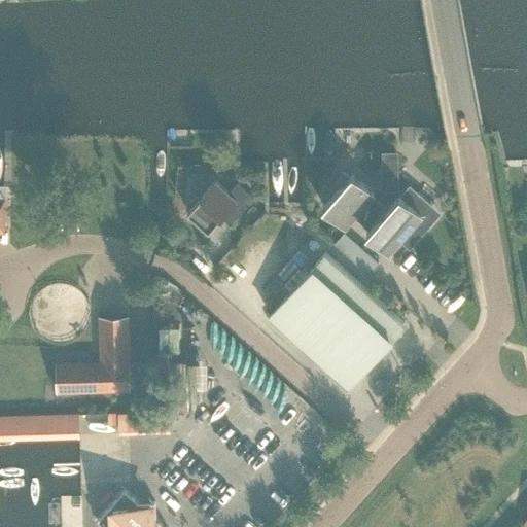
[(381,177),(379,177),(379,190),(398,190),(397,151),(380,152),(381,177)]
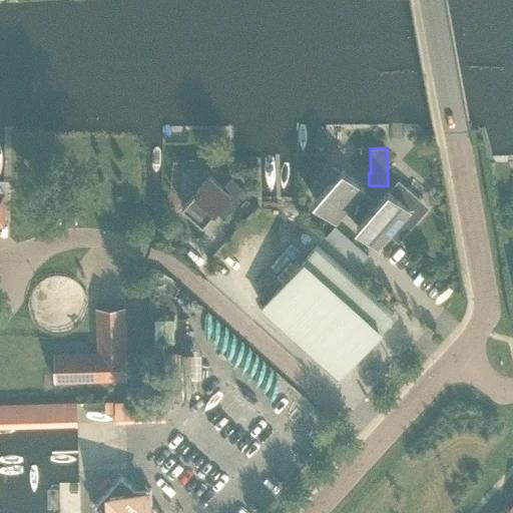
[(376,202),(362,189),(363,187),(342,168),(314,200),(336,219),(344,210),(358,223),(356,225),(378,244),(391,228),(401,237),(419,216),(423,207),(418,197),(398,180),(389,190),(388,189),(376,202)]
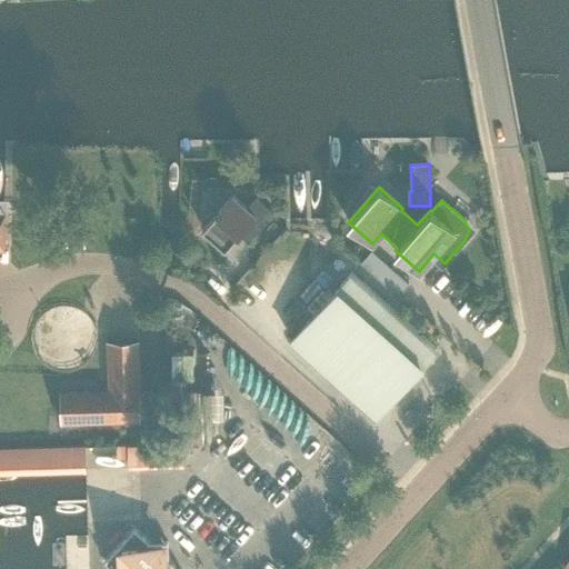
[(201,228),(225,249),(241,230),(251,239),(273,213),(256,198),(247,208),(232,195),(201,228)]
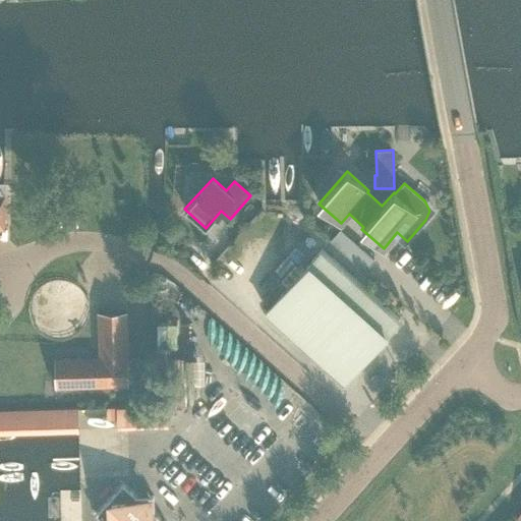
[(330,240),(363,271),(373,259),(340,229),(330,240)]
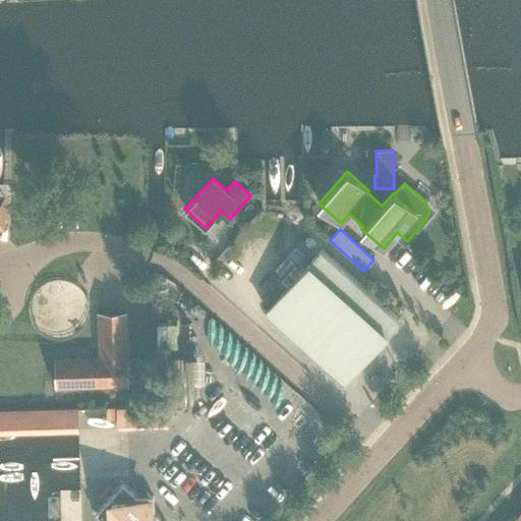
[(343,381),(398,319),(322,249),(266,311),(343,381)]
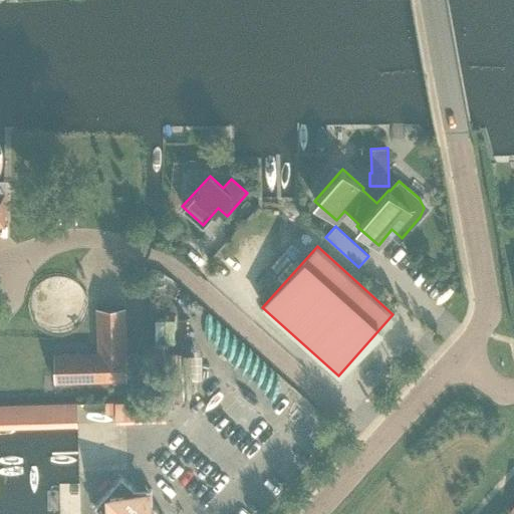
[(54,381),(124,381),(124,308),(96,308),(96,353),(54,353),(54,381)]
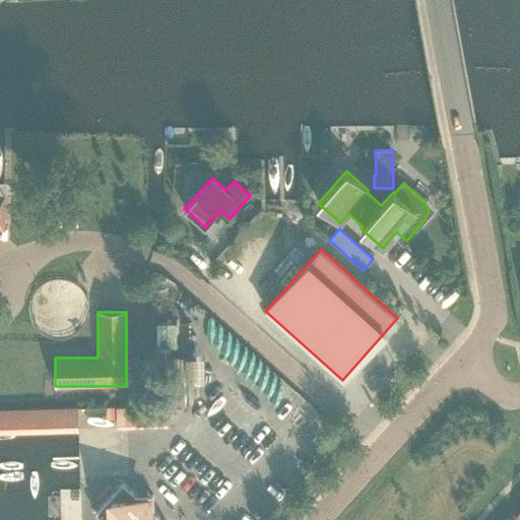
[(154,406),(116,407),(117,425),(165,424),(165,358),(154,359),(154,406)]
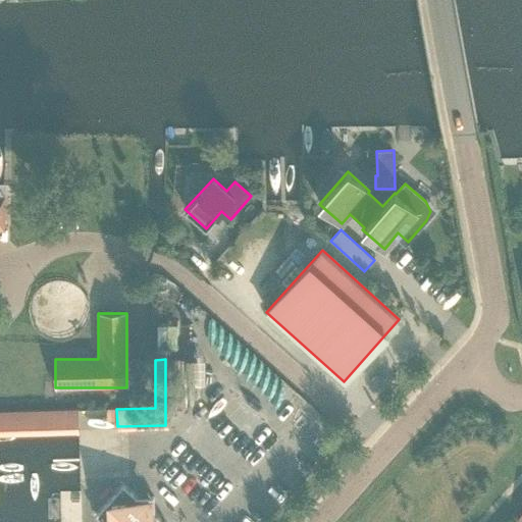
[(0,435),(79,433),(77,410),(0,412),(0,435)]
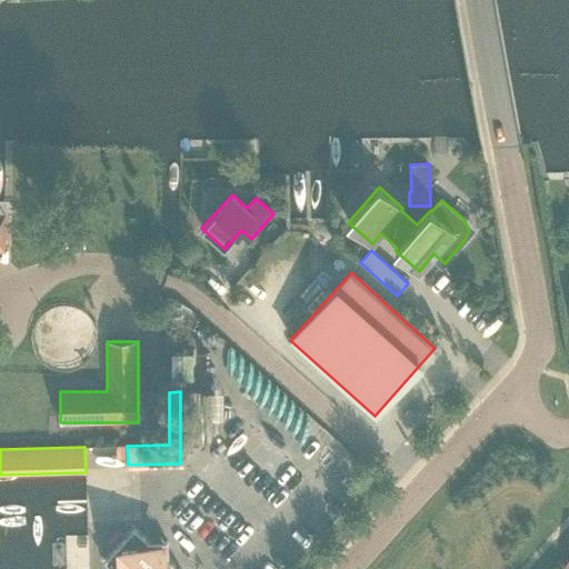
[(149,542),(133,529),(103,561),(111,568),(177,568),(168,560),(167,542),(149,542)]
